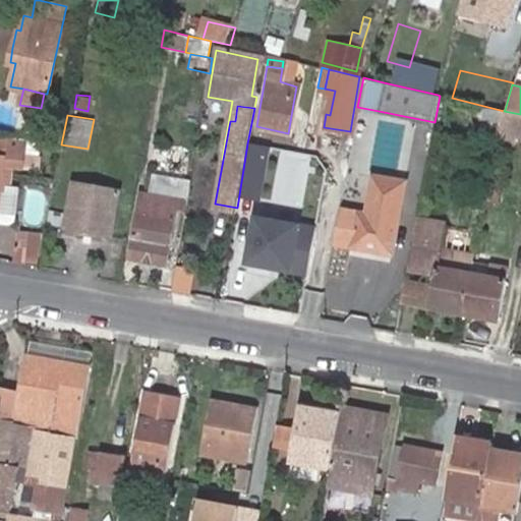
[(0,136),(0,153),(25,157),(29,140),(0,136)]
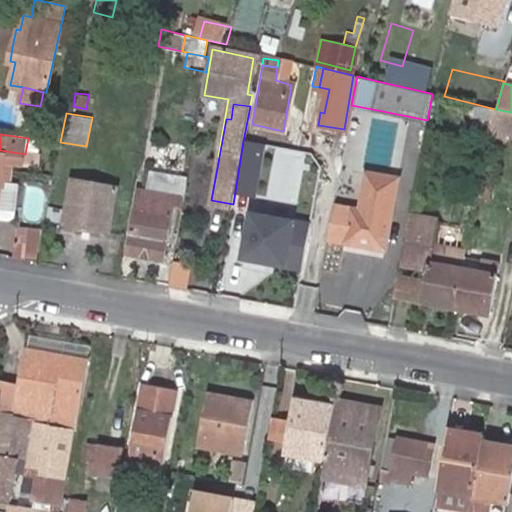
[(25,154),(0,150),(0,190),(2,177),(12,178),(15,163),(24,164),(25,154)]
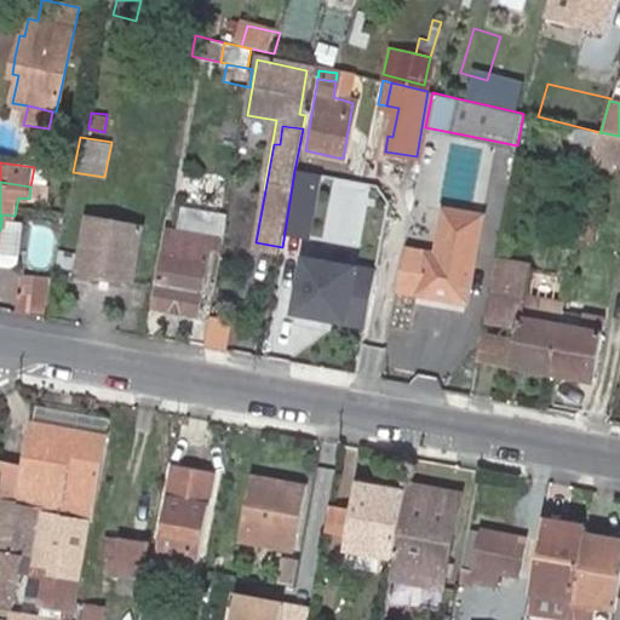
[(206,345),(211,315),(199,314),(210,248),(222,251),(228,213),(183,205),(178,231),(177,240),(167,236),(164,256),(155,308),(191,315),(188,342),(206,345)]
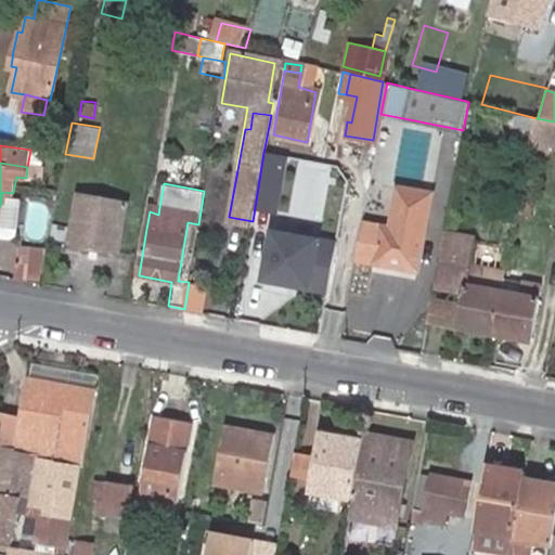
[(416,269),(433,190),(400,184),(390,227),(362,222),(355,258),(374,260),(416,269)]
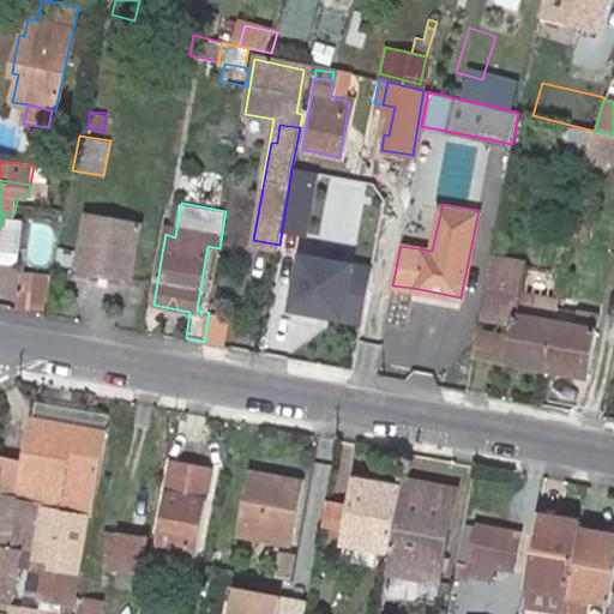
[(142,226),(83,214),(74,268),(132,280),(142,226)]
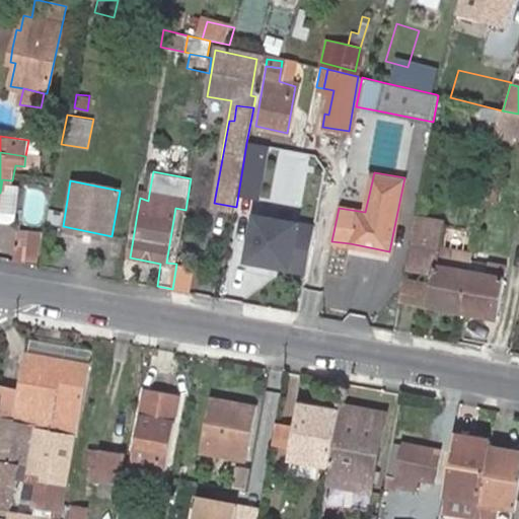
[(149,194),(141,192),(140,198),(148,201),(149,194)]
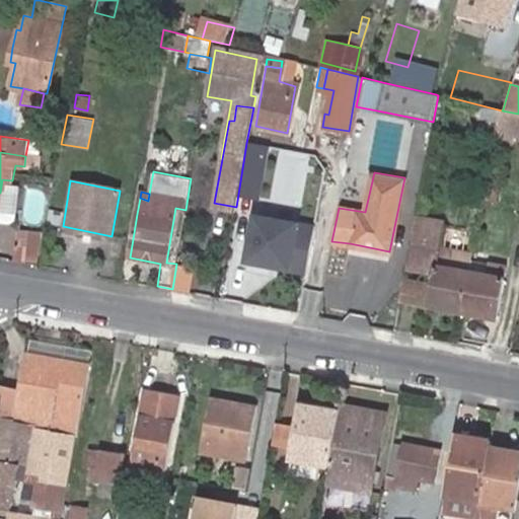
[(315,224),(250,212),(241,264),(306,276),(315,224)]
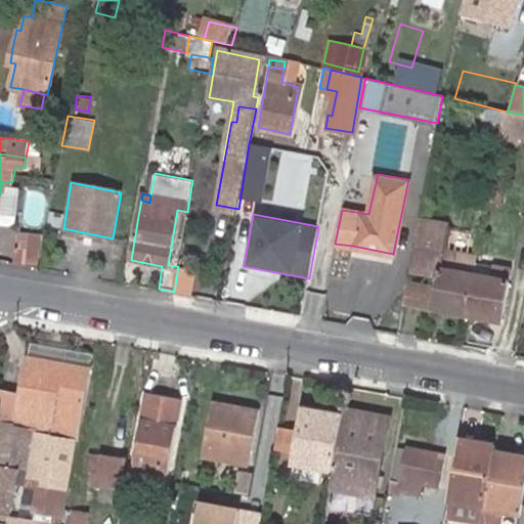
[(419,217),(418,224),(449,229),(449,222),(419,217)]
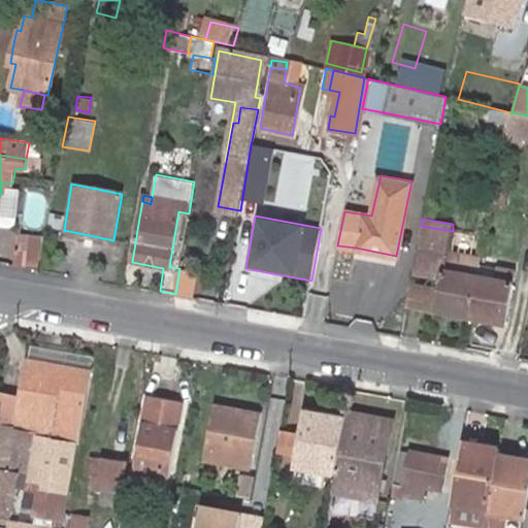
[(480,277),(482,266),(483,258),(448,252),(453,231),(421,226),(413,271),(442,277),(440,289),(436,308),(472,316),(480,277)]
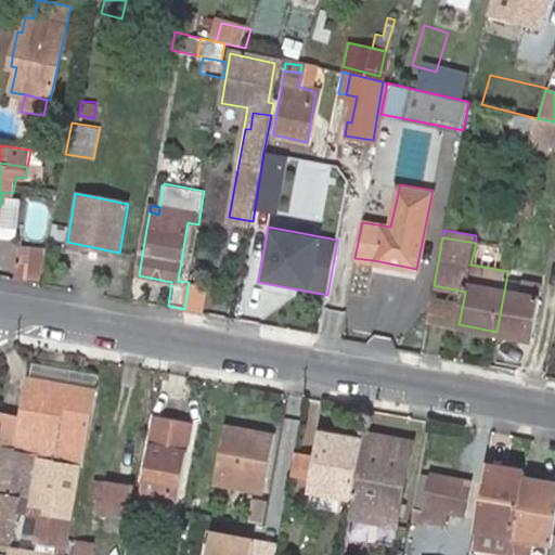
[(24,244),(17,280),(41,284),(49,248),(24,244)]
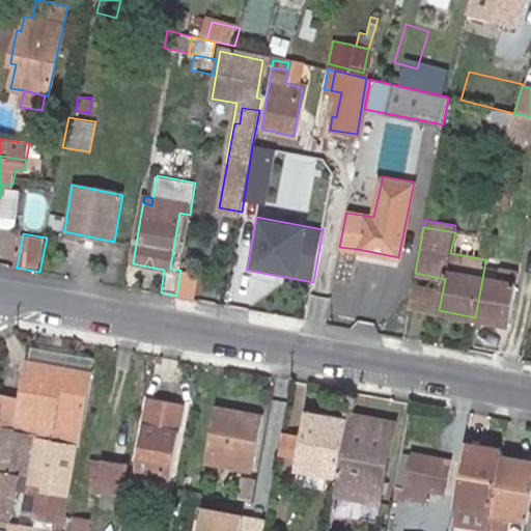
[(484,268),(482,279),(501,282),(503,272),(484,268)]
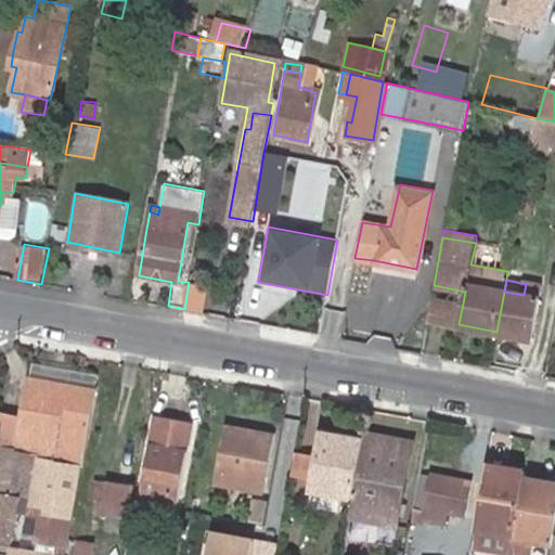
[(189,282),(184,309),(204,312),(208,286),(189,282)]
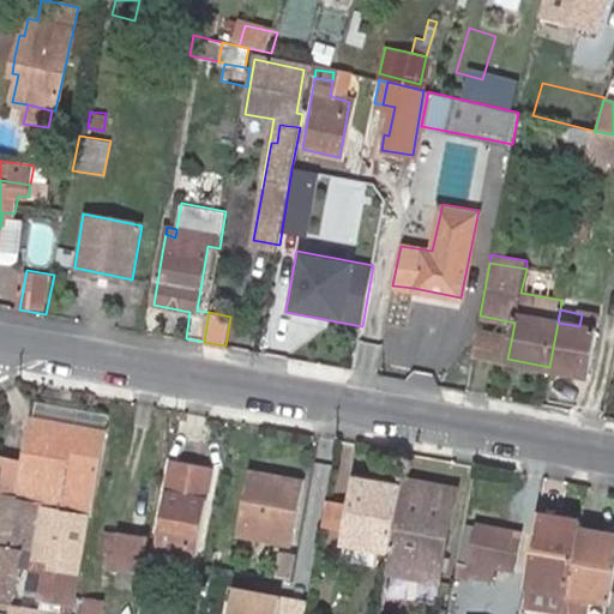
[(579,326),(558,323),(549,367),(590,375),(601,318),(582,314),(579,326)]
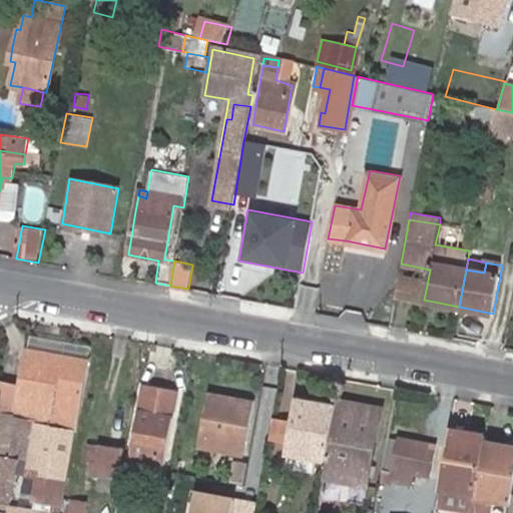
[(428,281),(399,274),(395,296),(424,300),(428,281)]
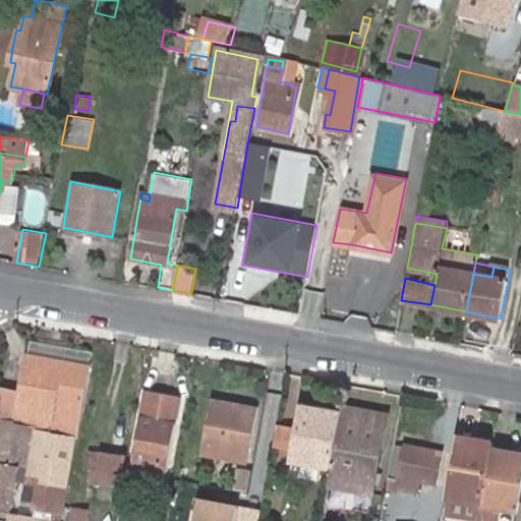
[(29,340),(27,356),(89,367),(90,350),(29,340)]
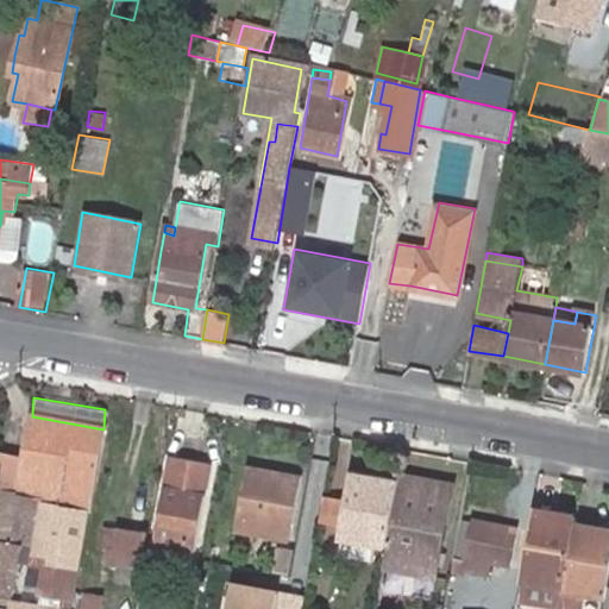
[(57,500),(46,565),(42,594),(73,600),(104,429),(32,416),(25,457),(0,450),(0,488),(13,491),(11,506),(1,503),(0,507),(0,541),(30,547),(39,497),(57,500)]
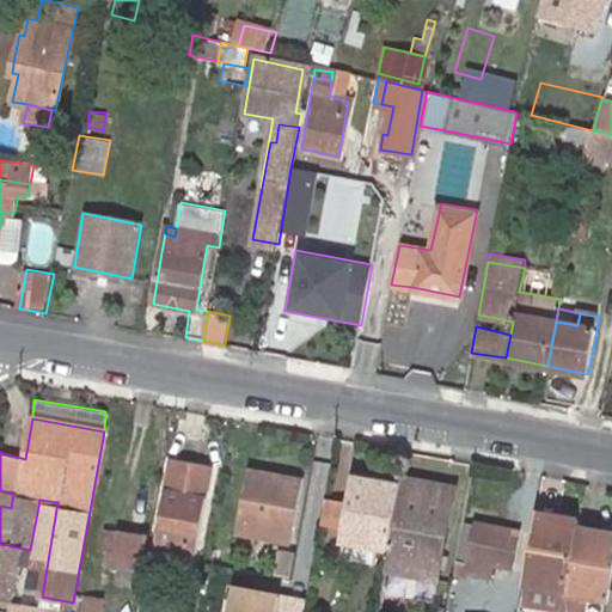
[(250,466),(238,534),(258,538),(258,531),(271,533),(270,540),(292,544),(304,477),(250,466)]
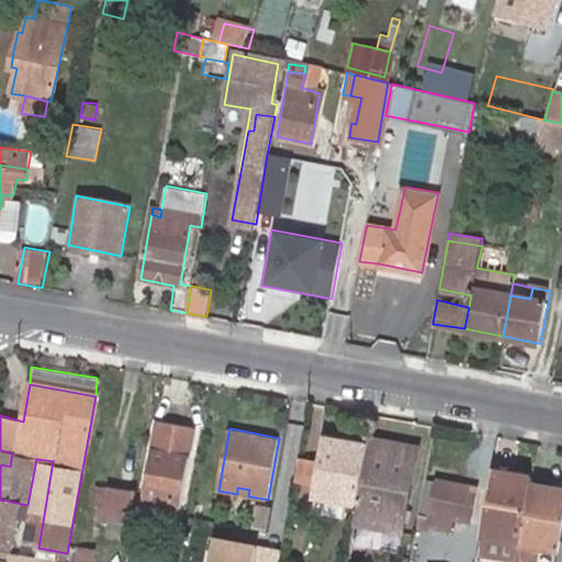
[(418,441),(370,434),(368,446),(358,497),(357,504),(355,519),(402,530),(418,441)]
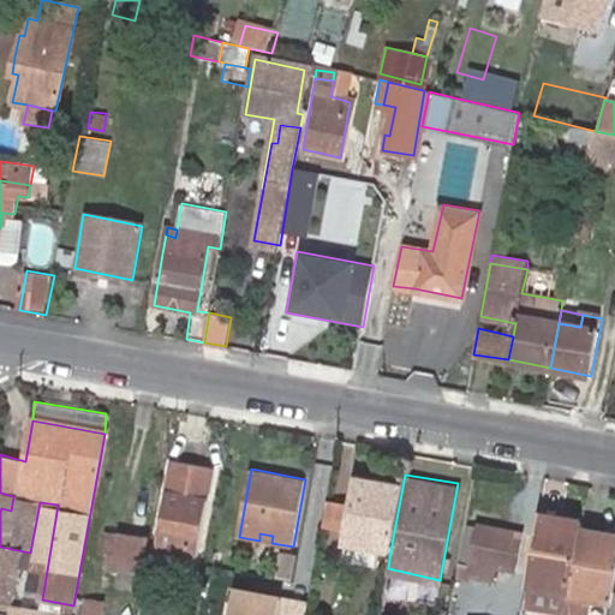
[(392,544),(402,488),(356,479),(352,506),(351,507),(346,535),(342,556),(370,560),(372,548),(390,551),(392,544)]
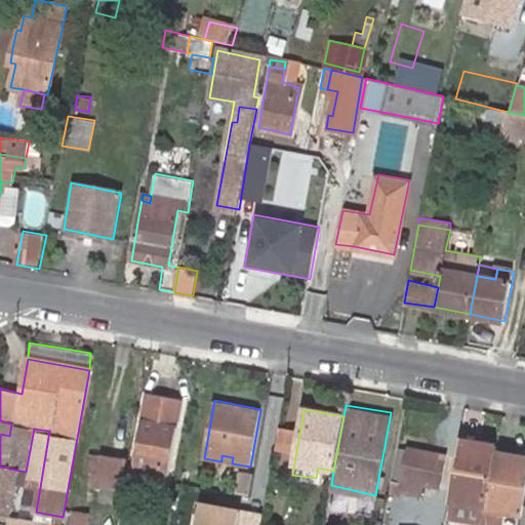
[(176,429),(143,422),(138,443),(133,467),(168,474),(173,449),(176,429)]
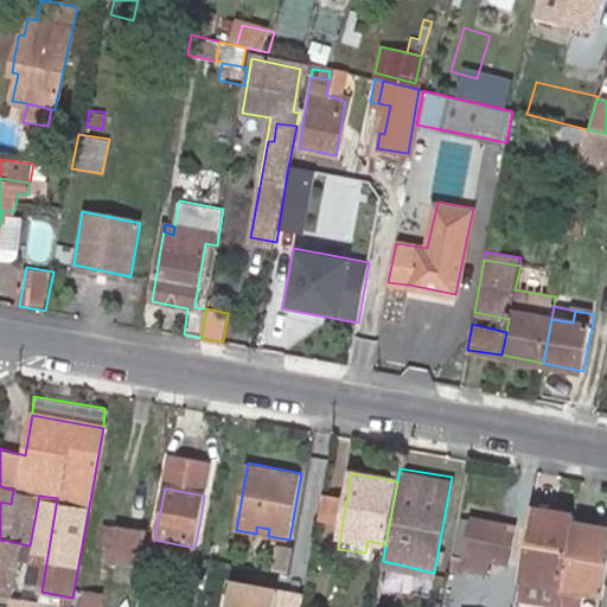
[(319,513),(343,517),(346,500),(347,499),(323,494),(319,513)]
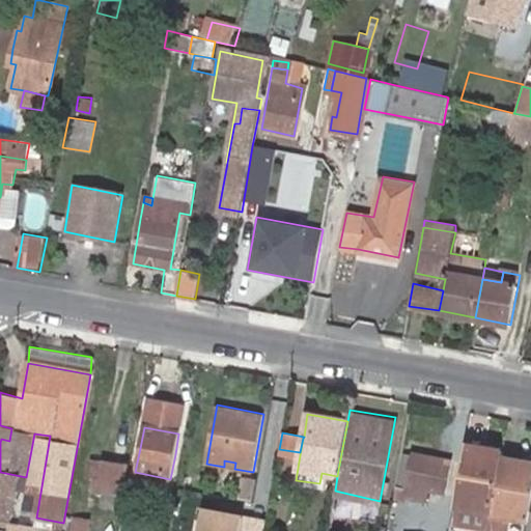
[(31,492),(40,493),(50,436),(34,434),(26,477),(24,491),(18,490),(16,500),(28,503),(30,491),(31,492)]
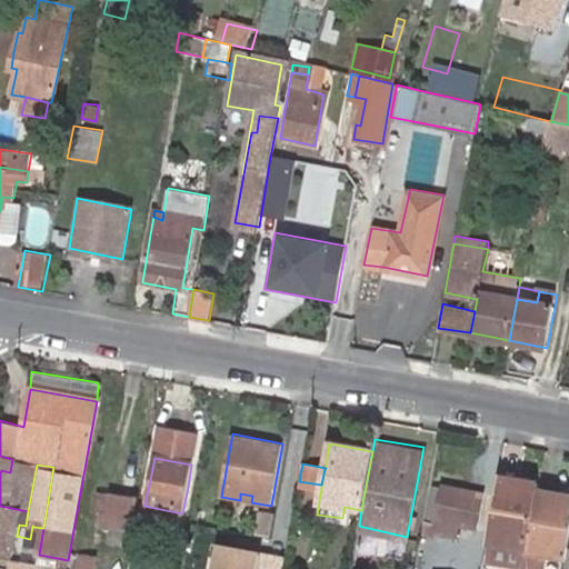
[(133,535),(139,501),(143,477),(115,472),(110,496),(99,492),(96,510),(99,512),(97,527),(133,535)]
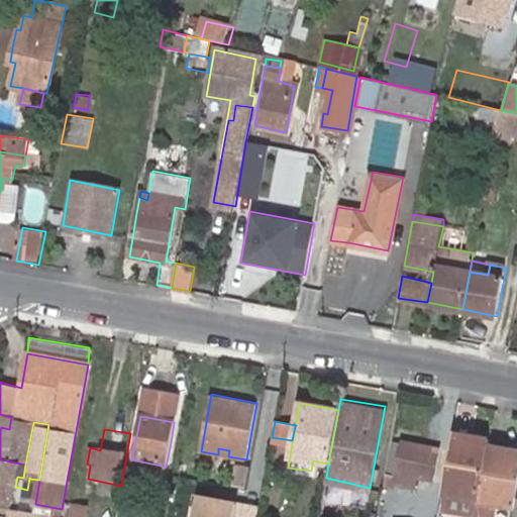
[(474,435),(453,432),(452,438),(473,441),(474,435)]
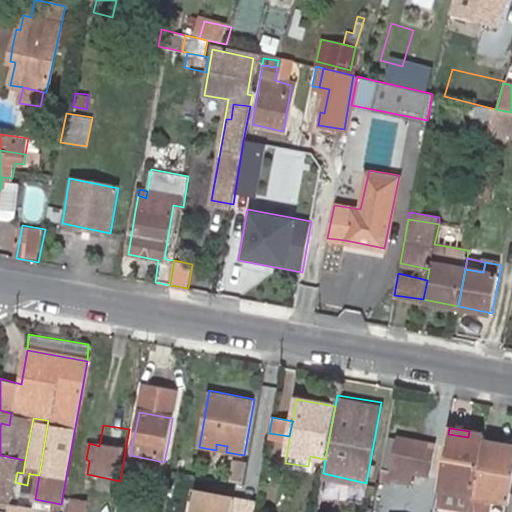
[(485,440),(486,434),(469,431),(468,437),(448,434),(438,488),(475,495),(485,440)]
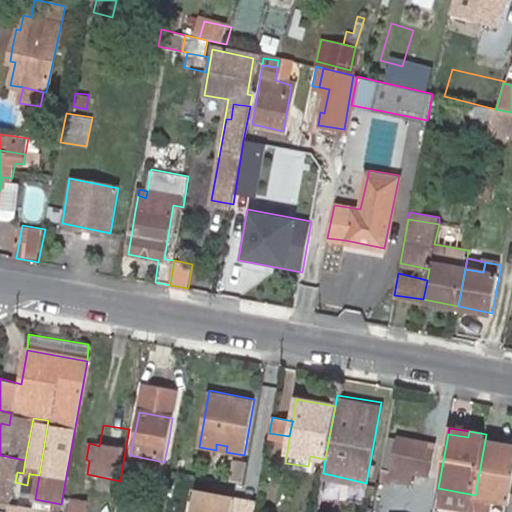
[(385,471),(393,473),(400,439),(392,437),(385,471)]
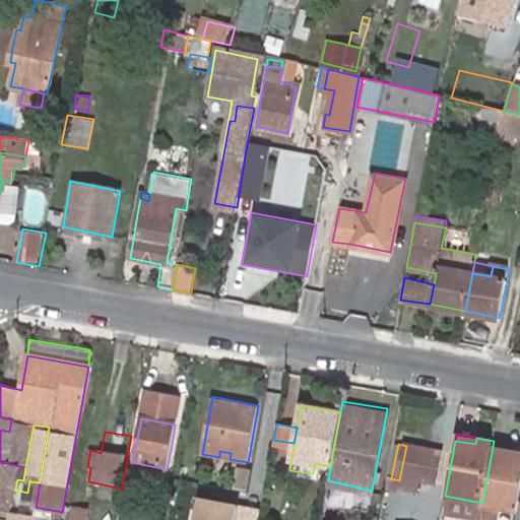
[(438,483),(443,453),(406,446),(399,480),(391,478),(388,491),(397,493),(398,490),(417,493),(420,481),(438,483)]
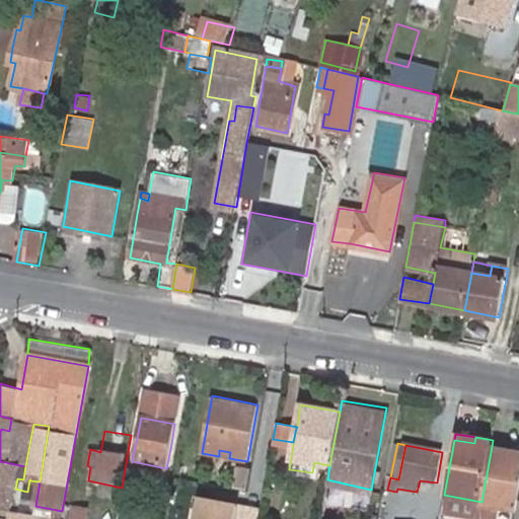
[(517,508),(518,498),(518,452),(492,446),(482,502),(498,505),(517,508)]
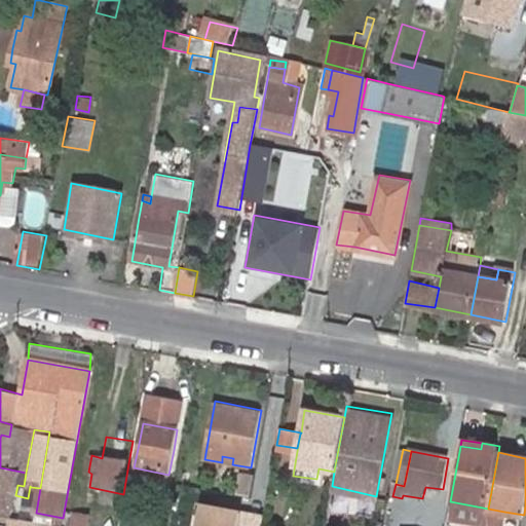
[(24,486),(26,473),(0,467),(0,515),(10,517),(12,511),(27,511),(36,513),(40,488),(31,487),(30,486),(28,498),(15,495),(17,485),(24,486)]
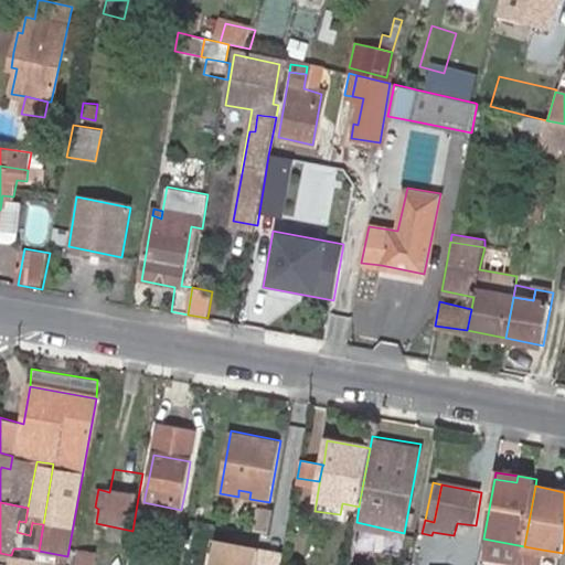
[(524,546),(483,539),(480,557),(507,562),(520,564),(524,546)]
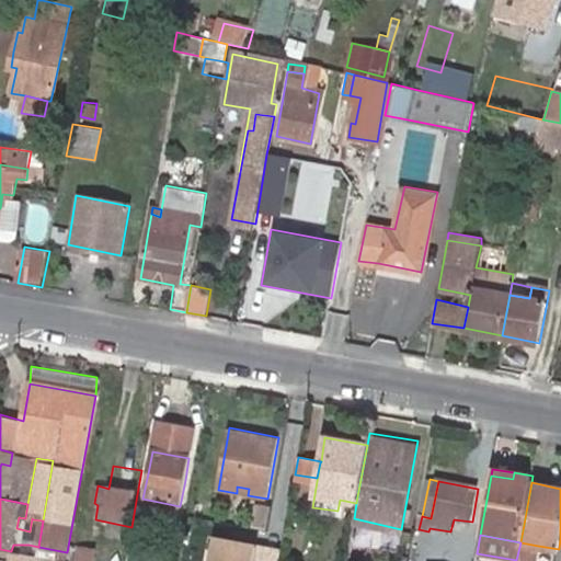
[(252,560),(256,544),(213,536),(207,560),(252,560)]
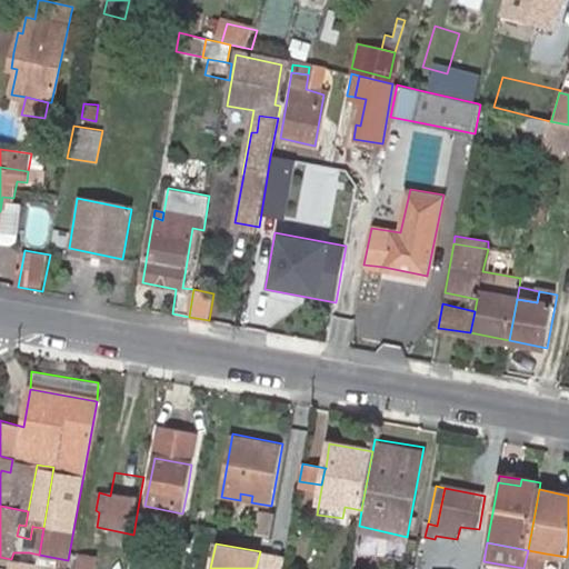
[(541,568),(546,553),(528,550),(523,568),(530,568),(541,568)]
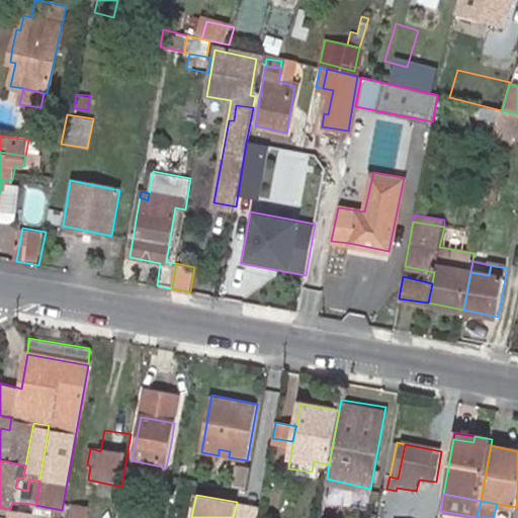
[(86,517),(88,509),(73,505),(70,517),(86,517)]
